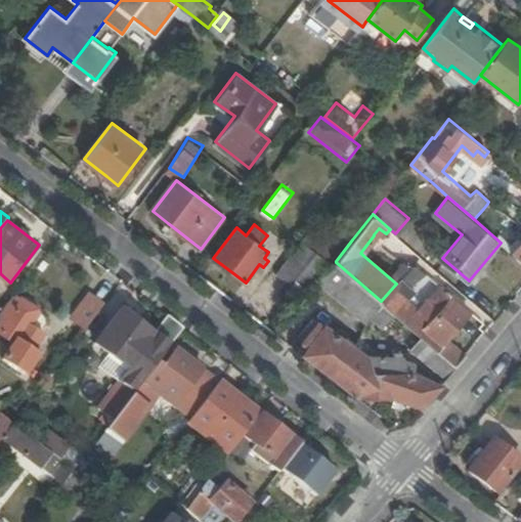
[(336,261),(352,240),(341,229),(335,237),(317,224),(279,272),(307,295),(334,259),(336,261)]
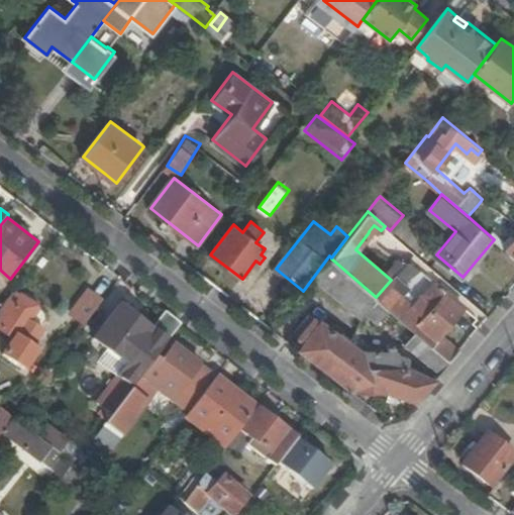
[(513,239),(505,249),(513,256),(513,239)]
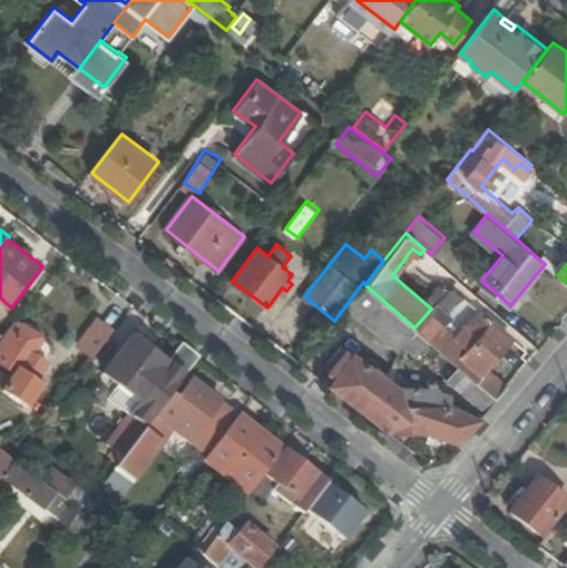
[(428,340),(414,327),(365,285),(349,306),(402,350),(407,345),(420,355),(431,342),(428,340)]
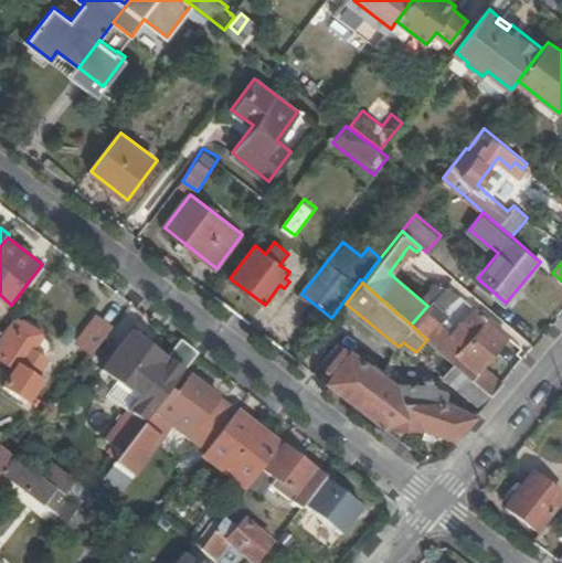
[(432,300),(427,306),(411,325),(424,337),(427,339),(491,395),(502,381),(484,362),(508,335),(488,317),(487,319),(483,316),(473,327),(477,331),(474,335),(462,324),(453,335),(432,317),(441,308),(432,300)]
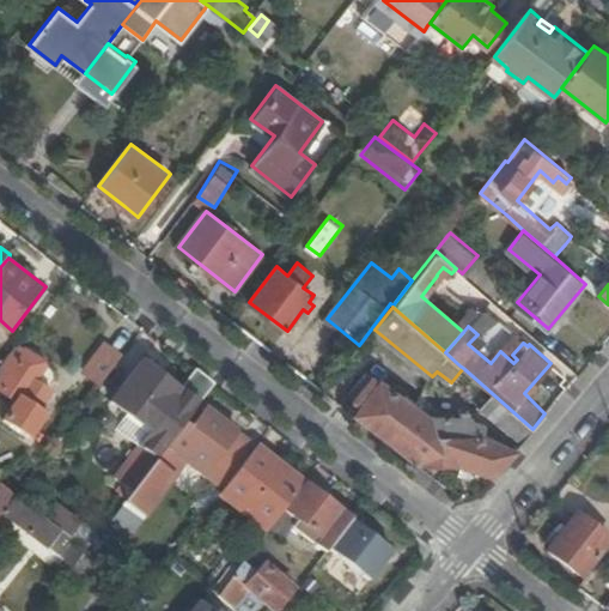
[(20,346),(0,370),(0,388),(18,401),(5,421),(31,439),(46,416),(41,412),(53,393),(36,381),(41,373),(44,375),(50,368),(30,354),(20,346)]
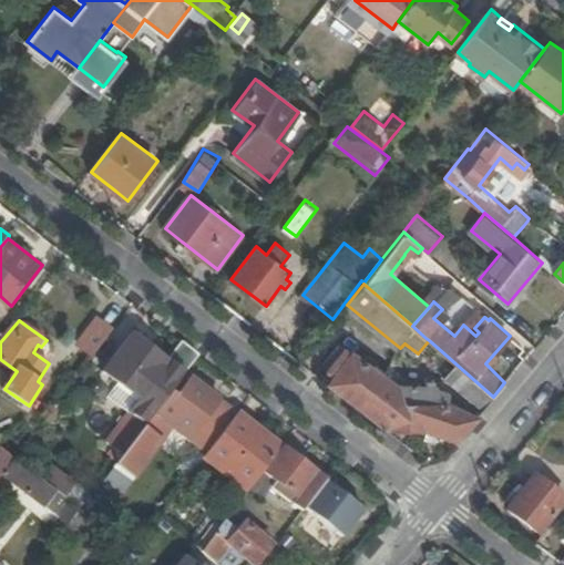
[(144,351),(149,346),(133,334),(129,339),(144,351)]
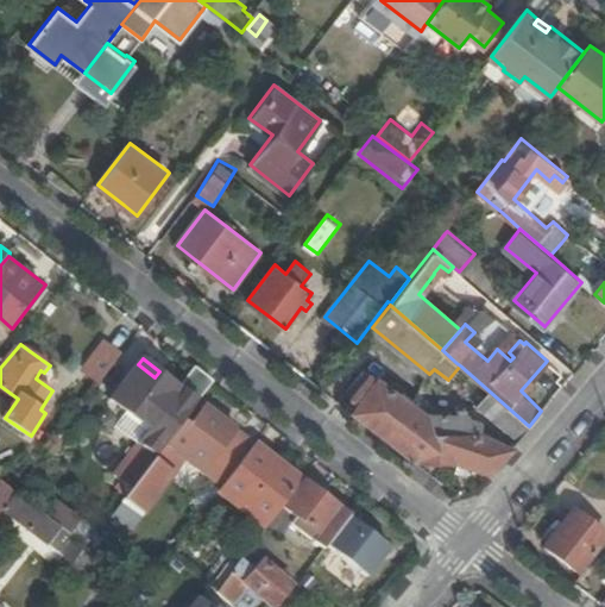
[(84,406),(112,370),(101,362),(74,396),(84,406)]
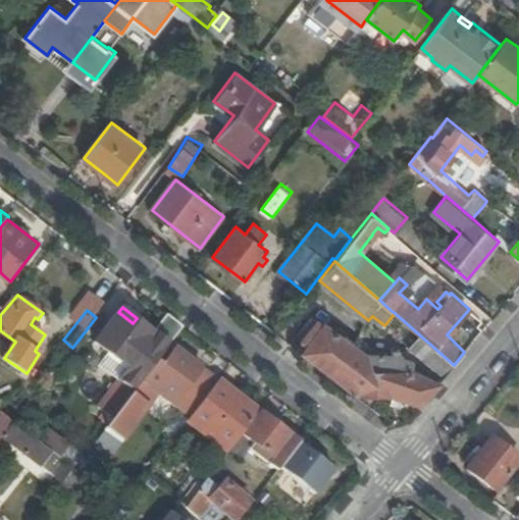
[(186,326),(172,317),(159,335),(137,318),(133,323),(118,312),(106,328),(112,333),(103,346),(110,352),(132,368),(113,392),(126,402),(160,359),(186,326)]
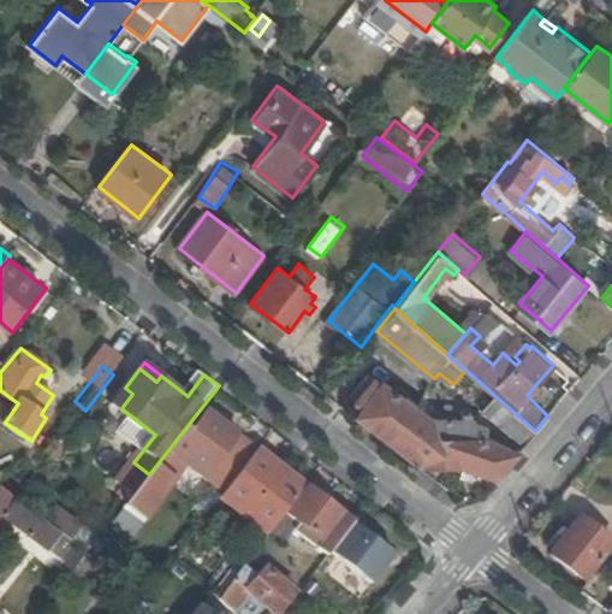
[(362,408),(357,415),(393,443),(421,464),(465,466),(495,476),(517,452),(485,437),(487,424),(473,421),(474,419),(470,418),(470,413),(463,412),(462,419),(431,418),(382,382),(381,383),(374,377),(355,402),(362,408)]
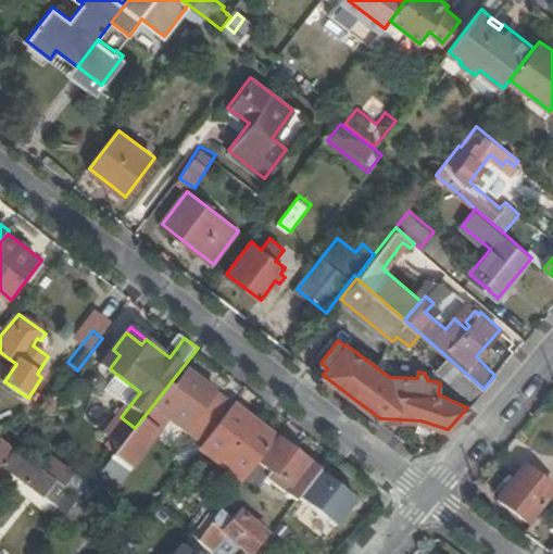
[(103,363),(110,368),(120,355),(113,350),(103,363)]
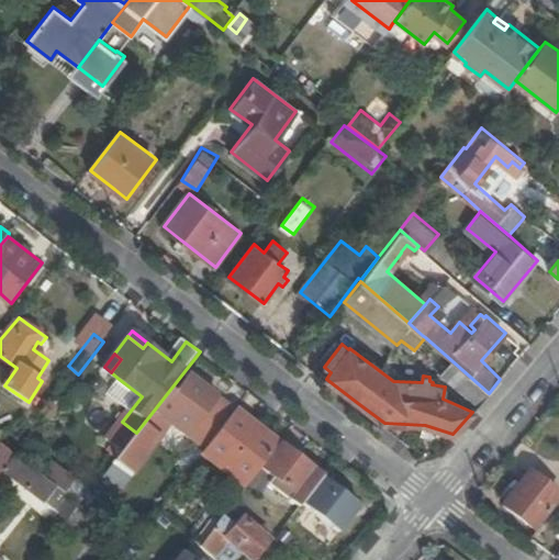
[(479,404),(489,393),(454,362),(444,374),(479,404)]
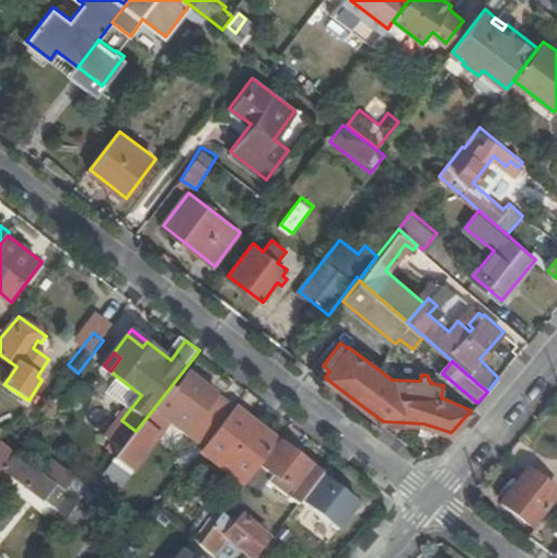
[(188,433),(219,394),(190,373),(178,391),(172,385),(136,431),(103,475),(120,487),(171,421),(188,433)]
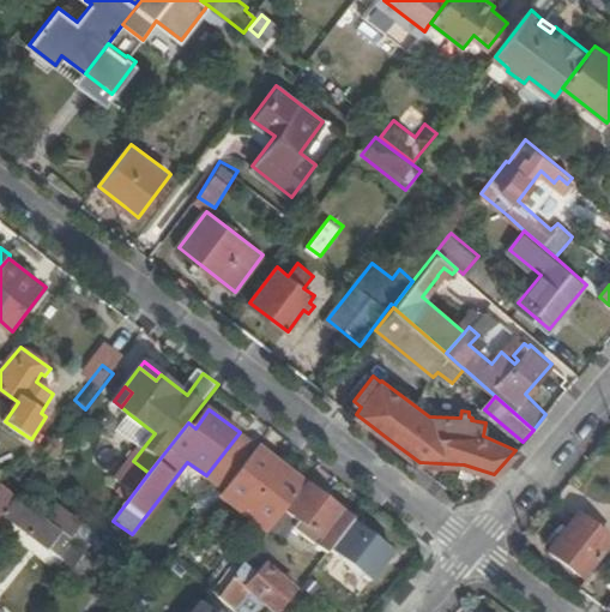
[(260,447),(240,432),(206,475),(227,491),(260,447)]
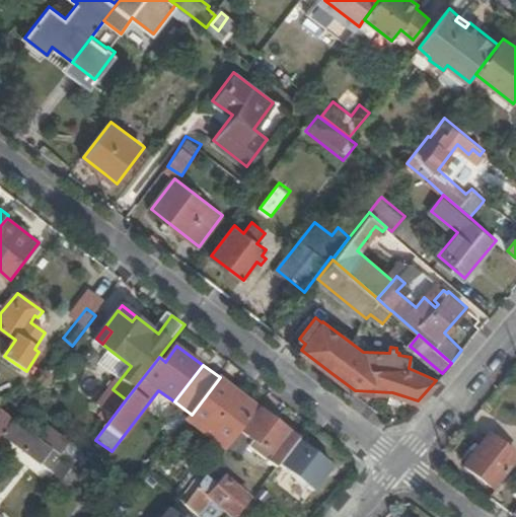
[(192,415),(189,418),(211,435),(215,430),(233,444),(243,431),(261,409),(220,377),(192,415)]
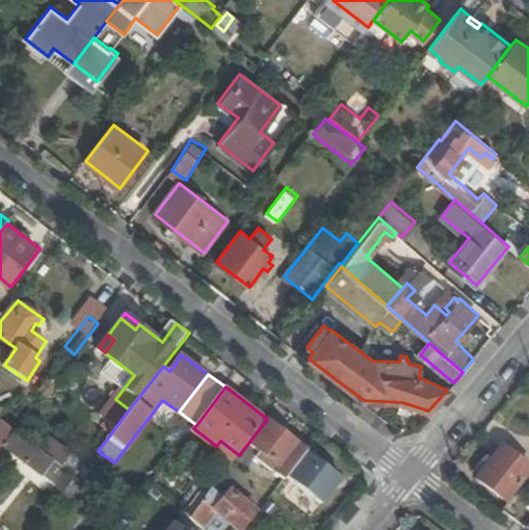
[(0,422),(0,450),(5,445),(16,430),(2,420),(0,422)]
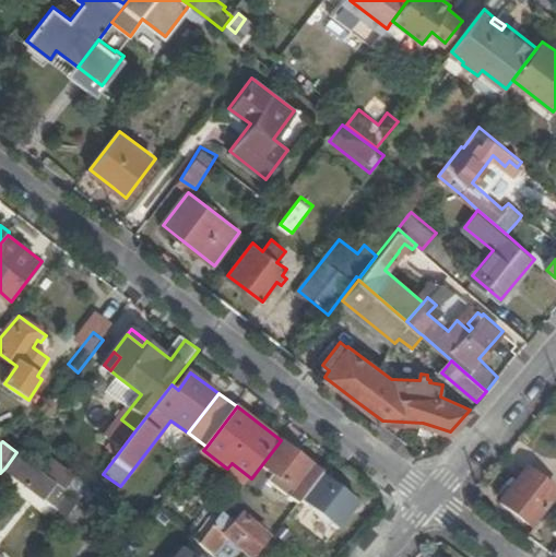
[(262,464),(251,478),(249,482),(262,492),(271,481),(300,504),(324,473),(284,442),(264,466),(262,464)]
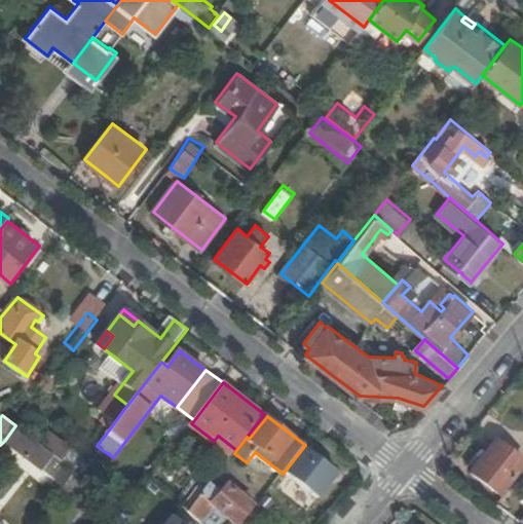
[(52,477),(65,462),(49,451),(15,425),(5,440),(52,477)]
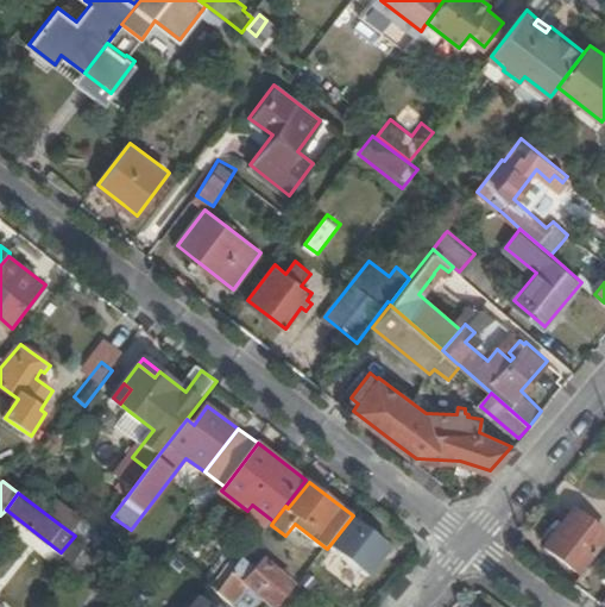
[(75,536),(80,540),(89,546),(99,533),(68,509),(57,523),(75,536)]
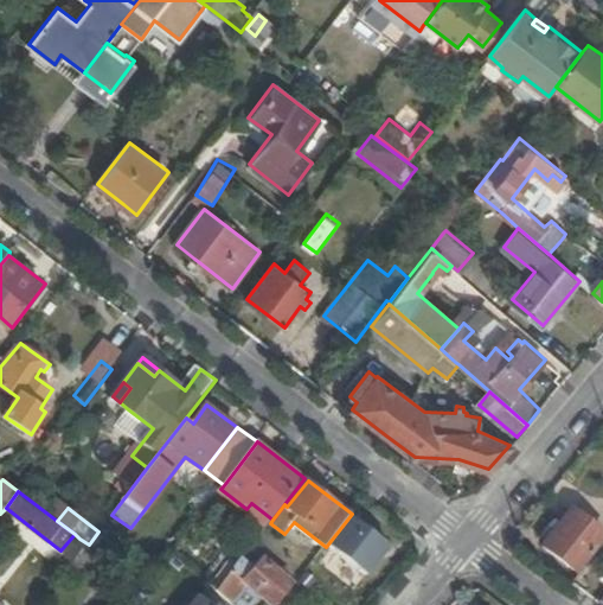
[(543,545),(576,571),(602,539),(602,532),(572,508),(543,545)]
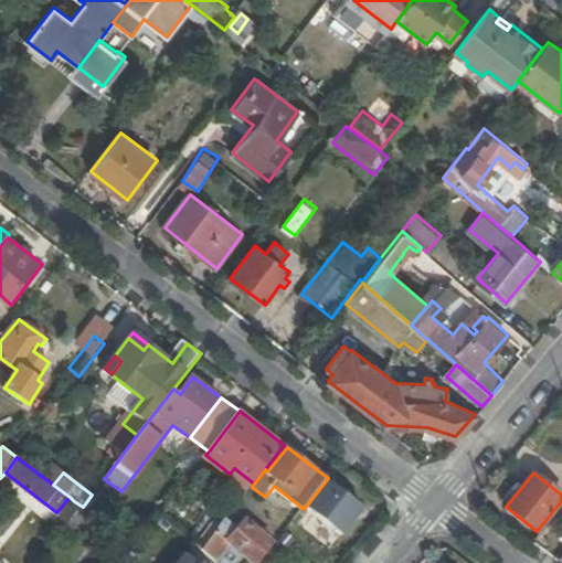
[(304,509),(301,511),(329,533),(356,500),(328,478),(304,509)]
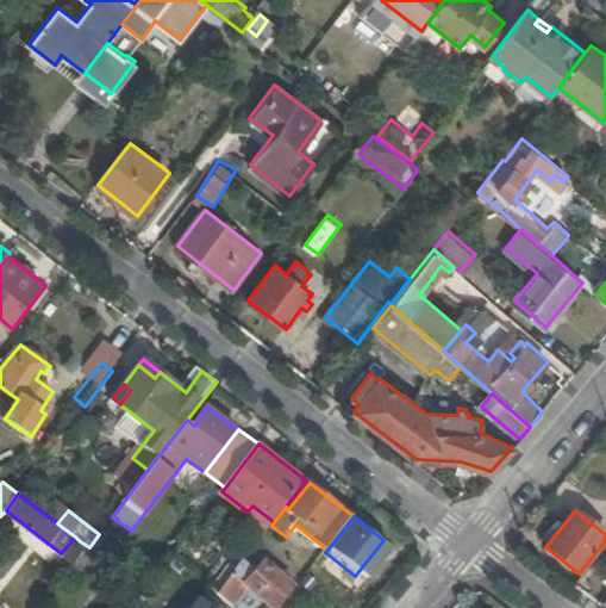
[(63,563),(73,569),(89,547),(80,541),(63,563)]
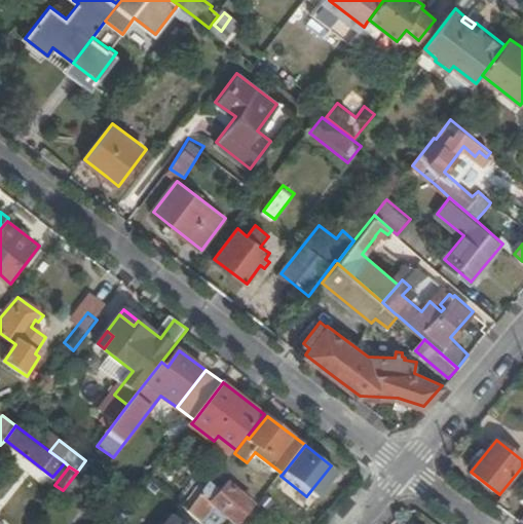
[(77,472),(63,490),(75,499),(89,482),(77,472)]
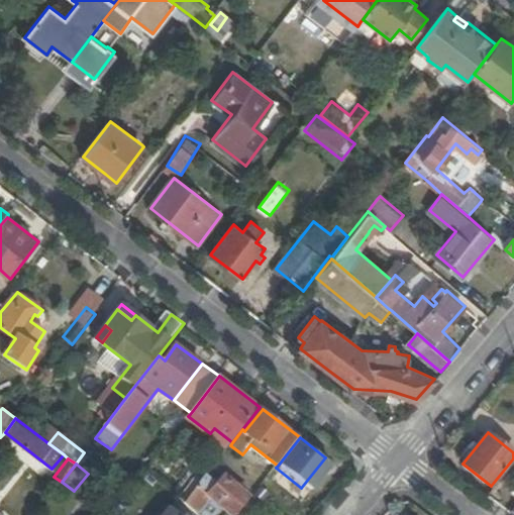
[(205,479),(186,503),(200,514),(214,514),(223,506),(234,514),(249,496),(225,476),(215,488),(205,479)]
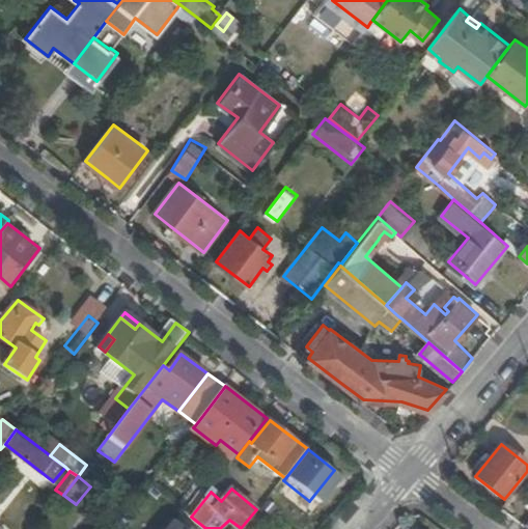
[(126,514),(116,506),(106,521),(115,528),(126,514)]
